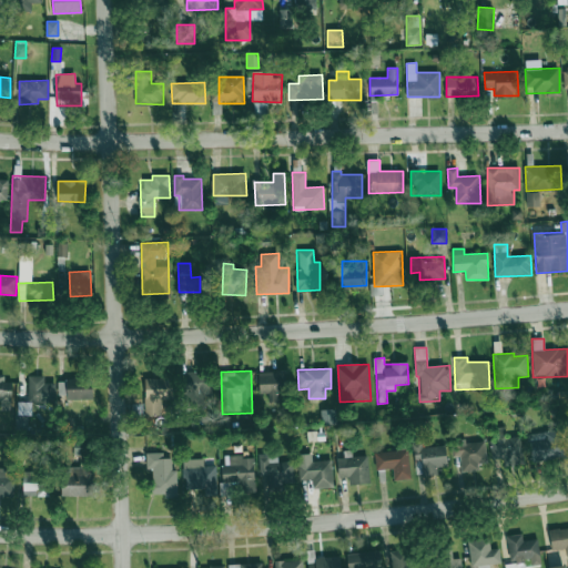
[(259,395),(286,394),(286,371),(259,372),(259,395)]
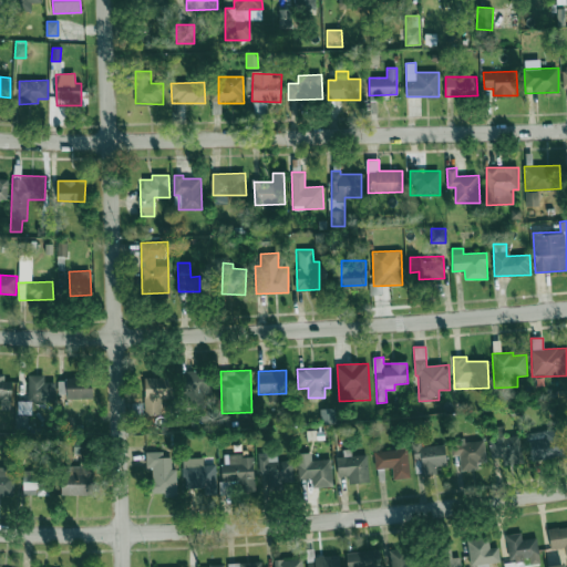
[(204,406),(203,395),(210,395),(210,372),(185,373),(186,406),(204,406)]
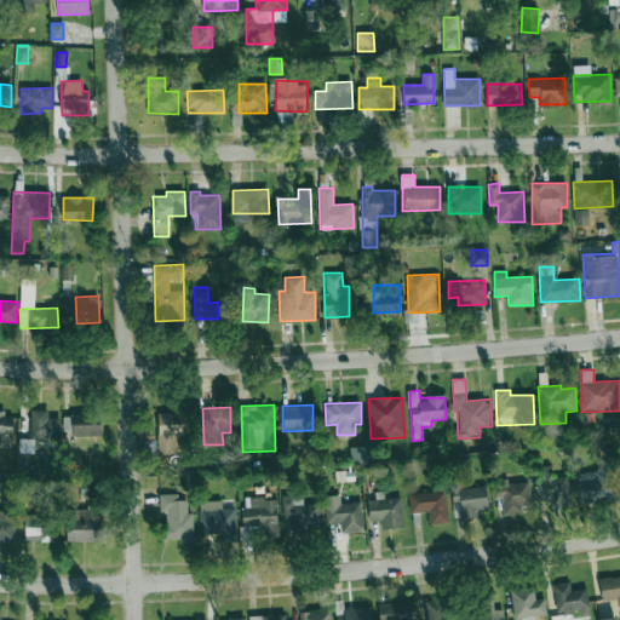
[(61,418),(49,418),(49,409),(30,411),(32,440),(61,438),(61,418)]
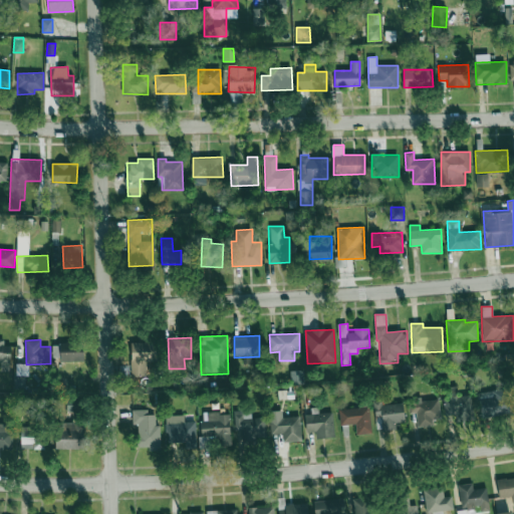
[(9,370),(10,345),(4,345),(4,341),(0,341),(0,359),(1,360),(0,370),(9,370)]
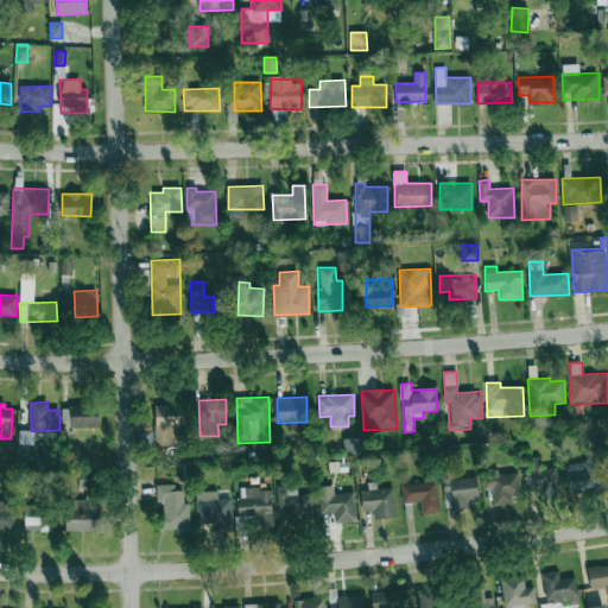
[(154,405),(154,445),(172,445),(172,428),(187,428),(187,404),(154,405)]
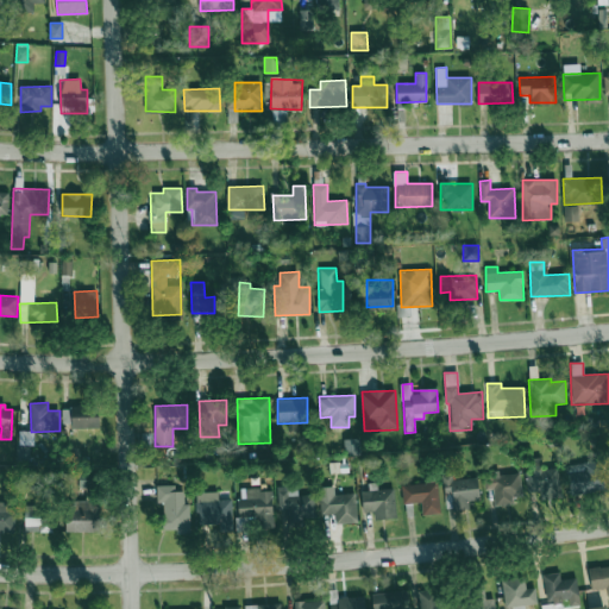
[(99,428),(99,407),(62,407),(62,428),(99,428)]
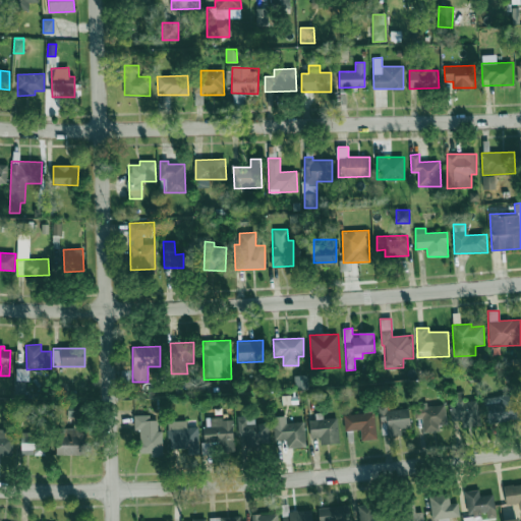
[(16,380),(29,380),(30,369),(16,369),(16,380)]
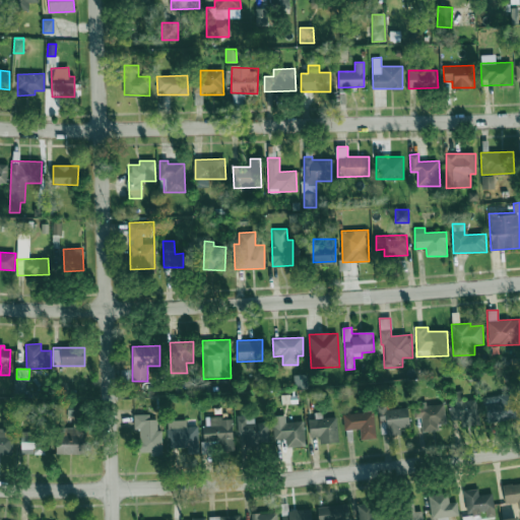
[(295,389),(308,388),(308,375),(295,375),(295,389)]
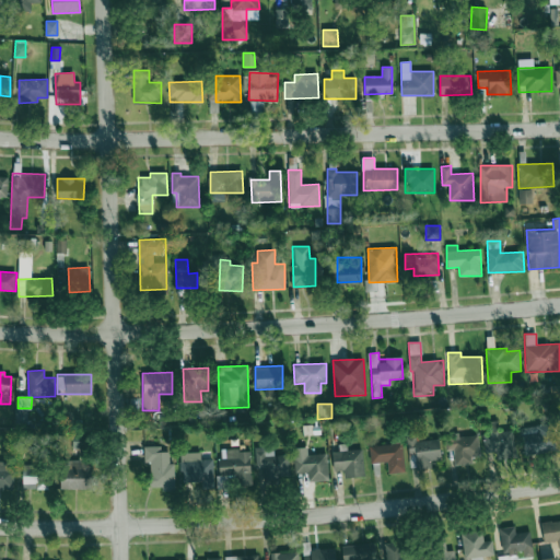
[(513,430),(499,431),(498,420),(489,421),(490,433),(482,434),(485,453),(496,452),(497,459),(516,457),(513,430)]
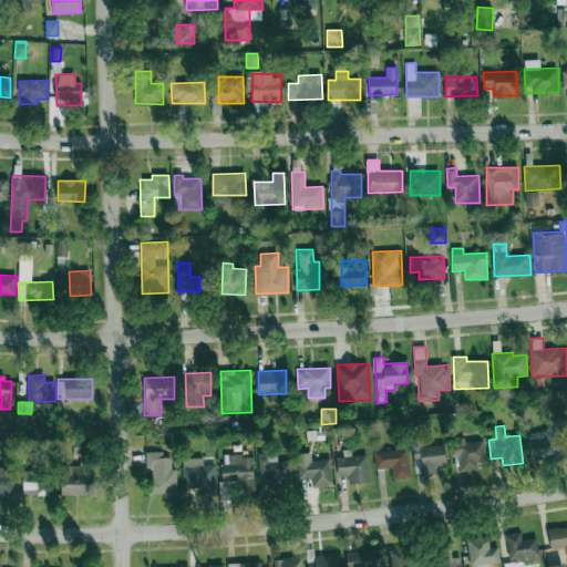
[(532,460),(557,459),(556,431),(529,432),(532,460)]
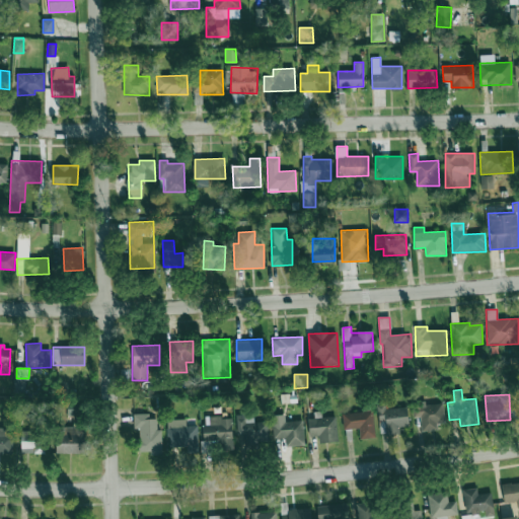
[(413,403),(413,418),(420,418),(421,431),(438,430),(437,423),(445,423),(443,401),(413,403)]
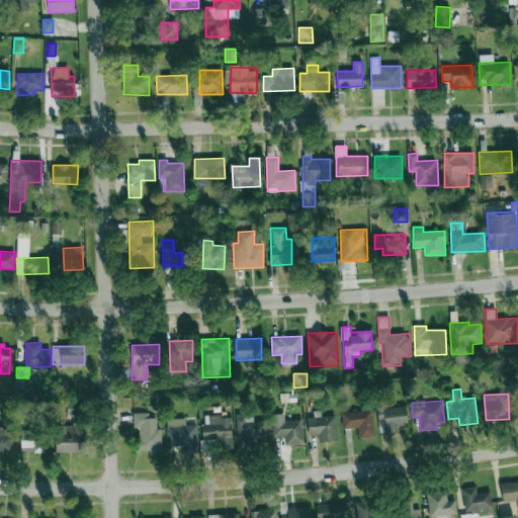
[(406,404),(376,408),(379,434),(399,431),(399,427),(408,426),(406,404)]
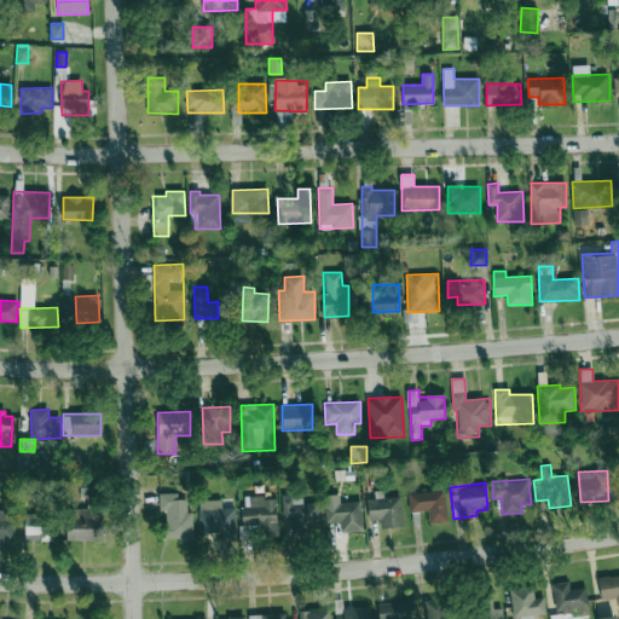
[(429,524),(447,521),(445,490),(408,493),(410,513),(428,512),(429,524)]
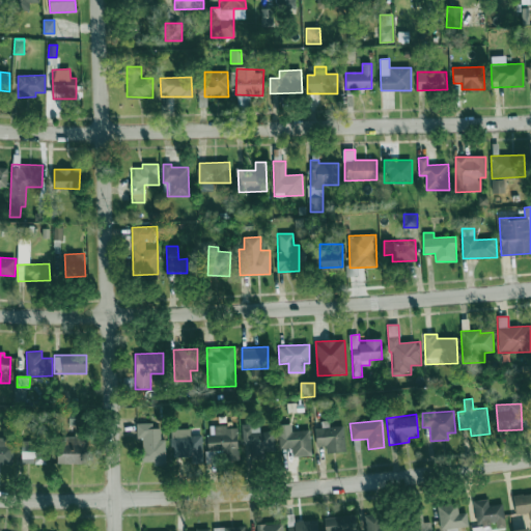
[(75,437),(58,436),(57,464),(85,464),(86,424),(75,424),(75,437)]
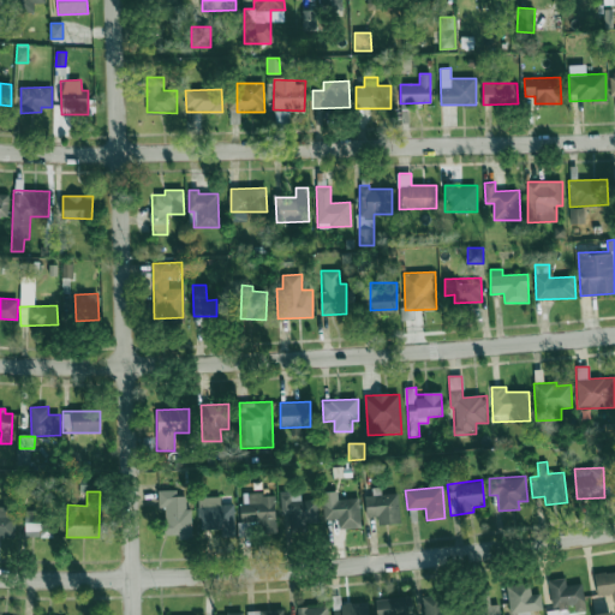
[(191,508),(186,508),(185,491),(160,493),(161,538),(192,537),(191,508)]
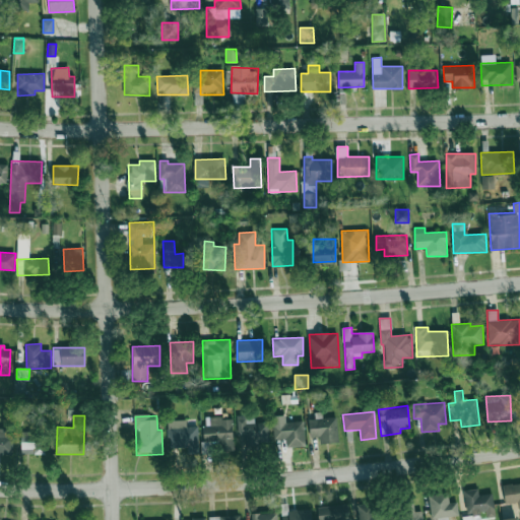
[(304,421),(285,423),(285,415),(273,415),(273,440),(285,439),(286,447),(305,447),(304,421)]
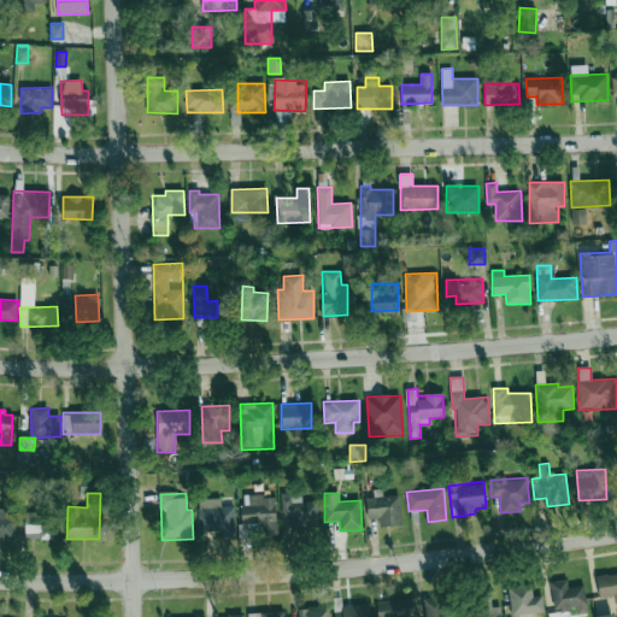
[(282,517),(288,517),(288,533),(319,532),(318,501),(301,501),(301,494),(281,494),(282,517)]
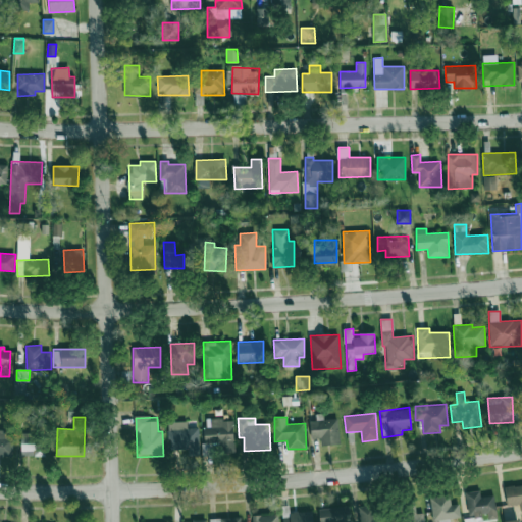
[(235,447),(233,419),(205,419),(205,448),(235,447)]
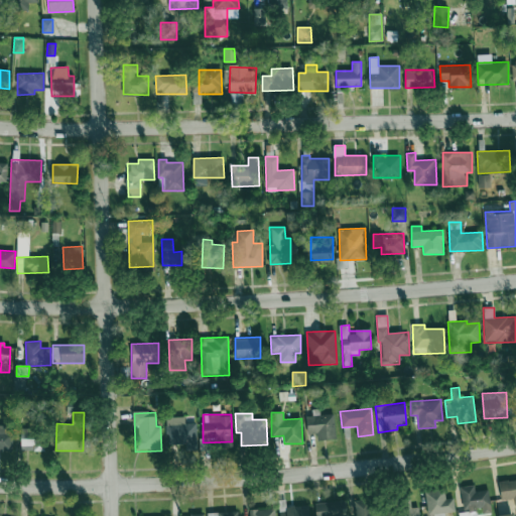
[(335,414),(306,415),(307,434),(316,434),(316,440),(336,440),(335,414)]
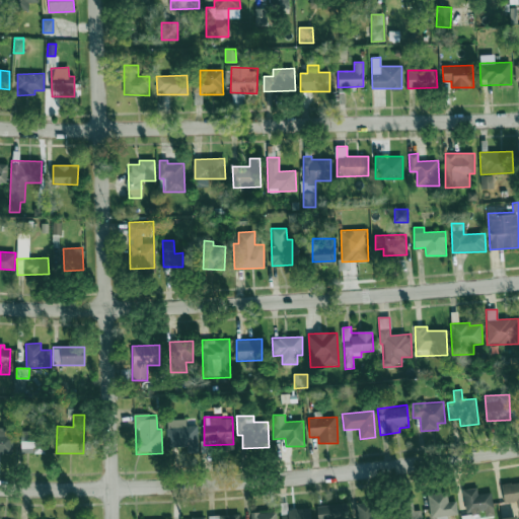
[(168,446),(187,445),(187,451),(198,451),(197,419),(167,419),(168,446)]
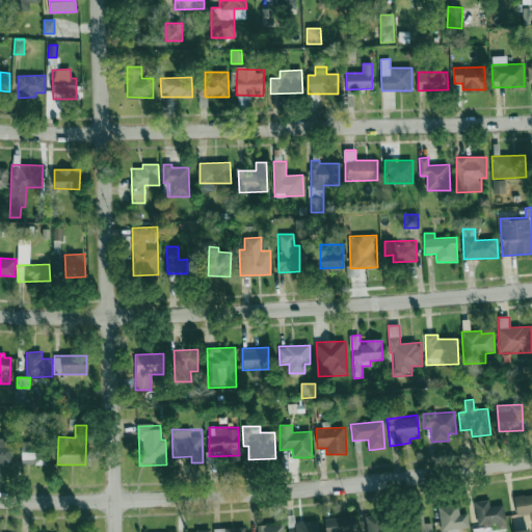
[(14,439),(0,437),(0,464),(12,466),(14,439)]
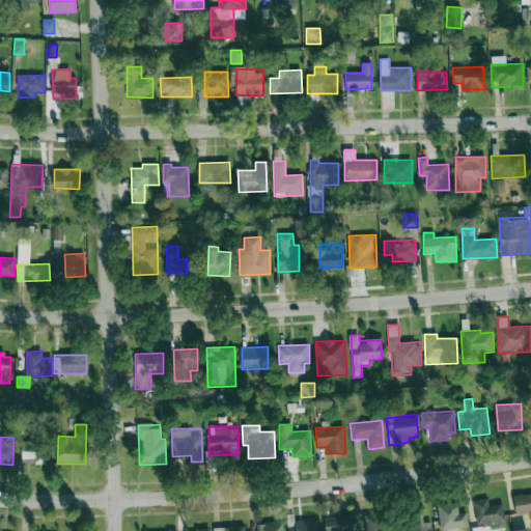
[(21,464),(46,464),(47,441),(22,441),(21,464)]
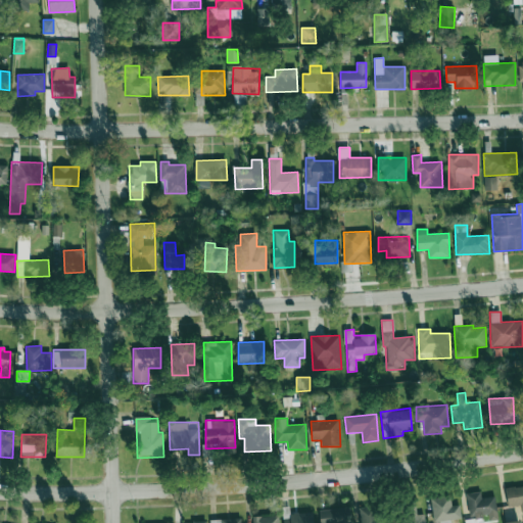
[(522,485),(506,487),(508,507),(520,506),(521,512),(522,511),(522,485)]
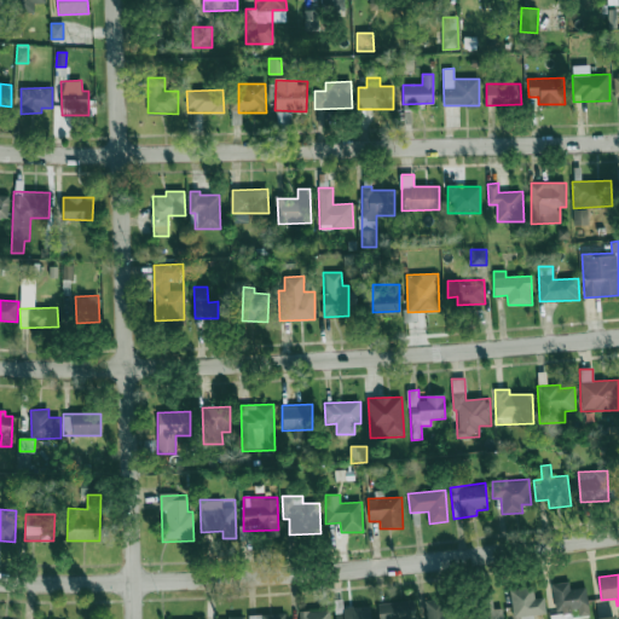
[(586,586),(570,589),(568,582),(551,583),(555,614),(550,614),(550,618),(572,618),(572,609),(589,608),(586,586)]
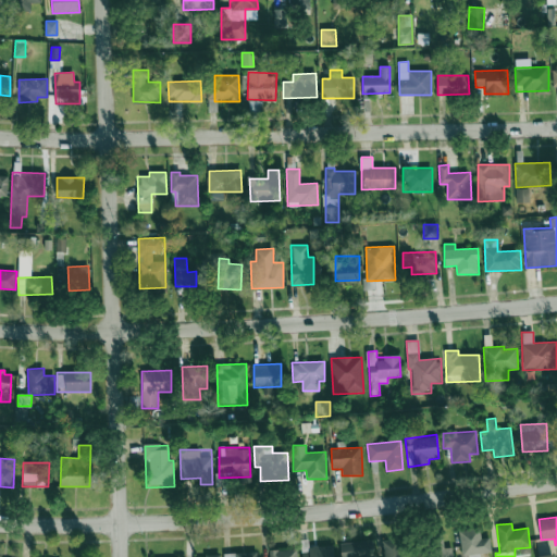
[(490,537),(481,539),(480,527),(459,529),(461,555),(491,553),(490,537)]
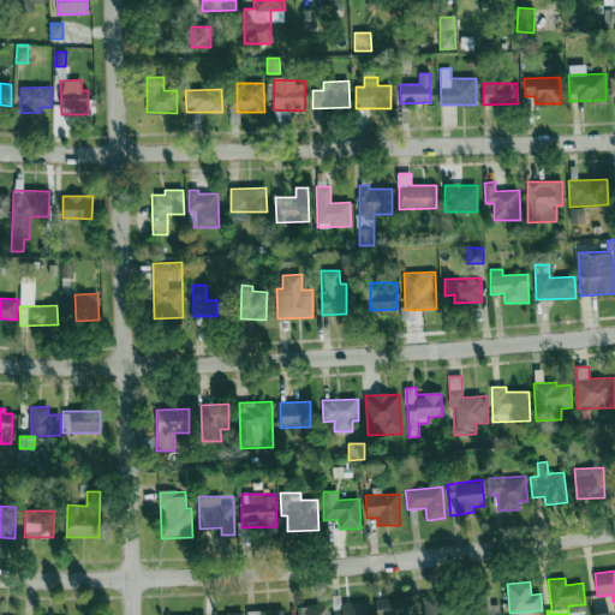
[(340,603),(340,596),(333,596),(333,614),(368,614),(368,602),(340,603)]
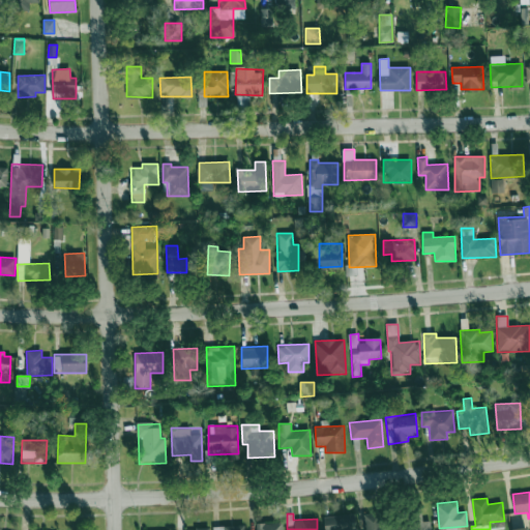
[(324,516),(324,529),(354,529),(354,514),(324,516)]
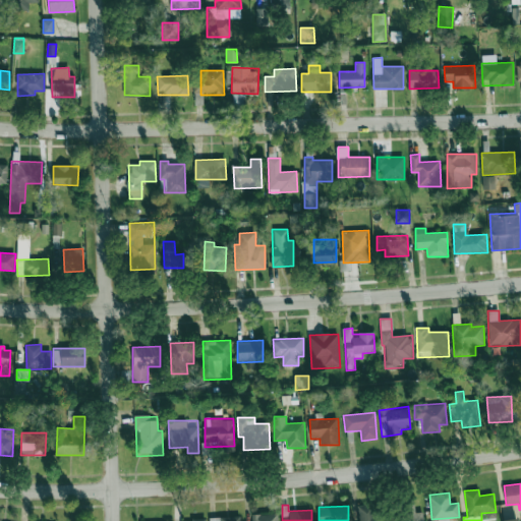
[(387,520),(388,510),(361,509),(360,520),(387,520)]
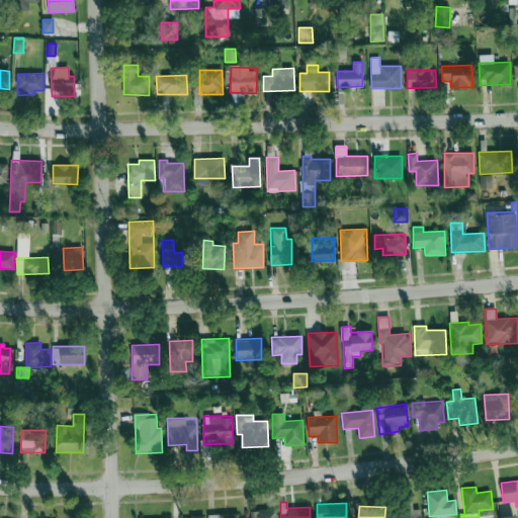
[(420,517),(421,509),(405,510),(404,517),(420,517)]
